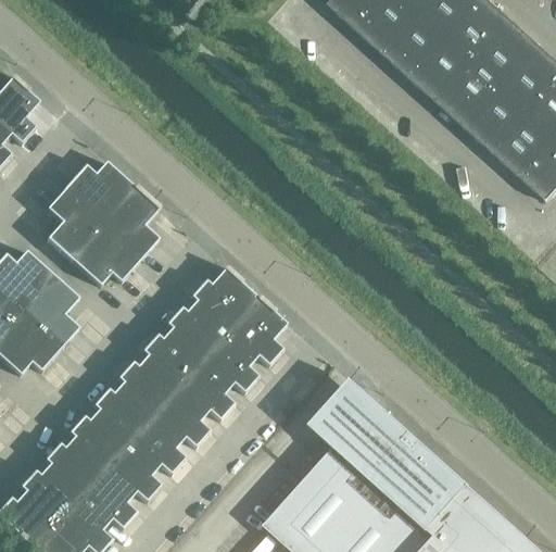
[(331,0),(328,4),(546,200),(555,189),(555,60),(488,0),(331,0)]
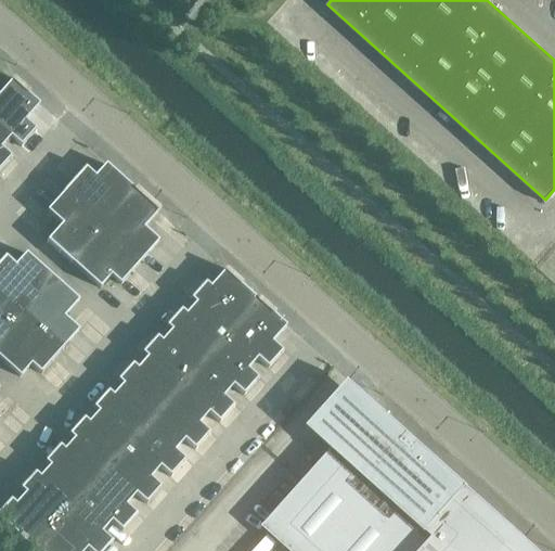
[(40,100),(13,75),(0,89),(0,166),(11,154),(0,144),(10,133),(21,143),(36,127),(24,117),(40,100)]
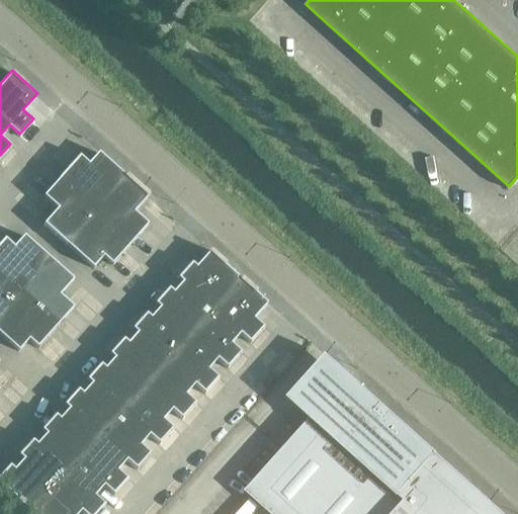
[(134,209),(149,192),(125,172),(124,174),(98,150),(88,161),(79,153),(44,193),(57,206),(42,222),(64,241),(65,240),(92,265),(103,254),(112,262),(148,222),(134,209)]
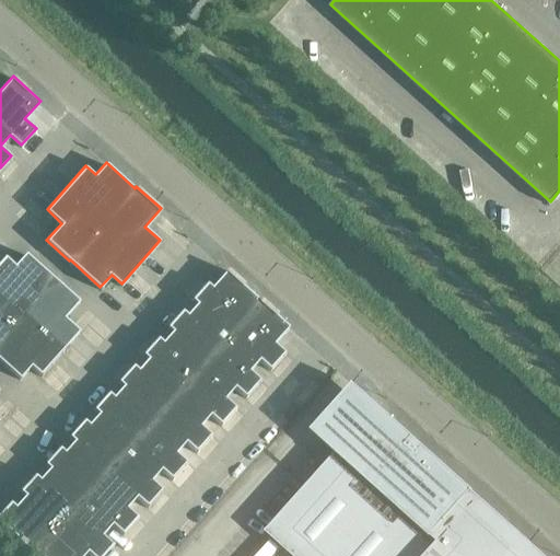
[(65,316),(80,299),(55,277),(54,278),(26,252),(14,264),(4,255),(0,259),(0,358),(20,377),(31,365),(41,373),(79,329),(65,316)]
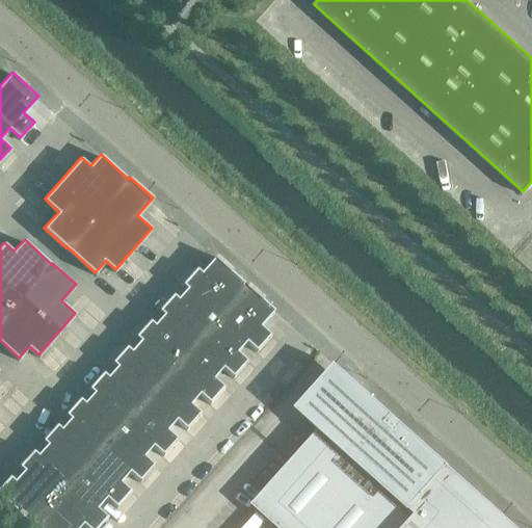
[(260,324),(273,309),(216,255),(201,271),(195,267),(182,283),(187,287),(178,297),(173,293),(159,309),(163,313),(154,323),(150,319),(135,335),(140,339),(131,349),(126,345),(112,361),(116,365),(107,375),(103,371),(88,387),(94,391),(84,401),(79,397),(65,413),(70,417),(60,427),(56,423),(42,439),(47,443),(37,453),(32,449),(19,465),(24,469),(15,479),(9,475),(0,484),(0,494),(37,527),(77,527),(83,522),(89,527),(96,527),(107,516),(97,506),(106,496),(116,505),(131,490),(121,480),(130,470),(140,479),(154,464),(143,454),(153,444),(163,453),(178,438),(167,428),(177,418),(187,427),(201,412),(190,402),(200,392),(210,401),(223,386),(213,376),(223,366),(233,375),(247,360),(236,350),(246,340),(257,349),(270,334),(260,324)]
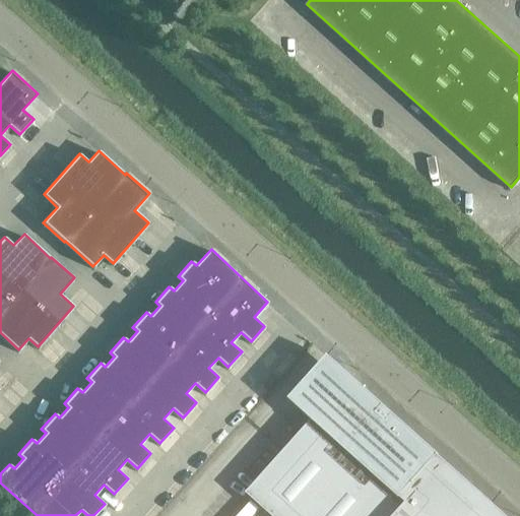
[(507,515),(350,375),(247,492),(273,515),(507,515)]
